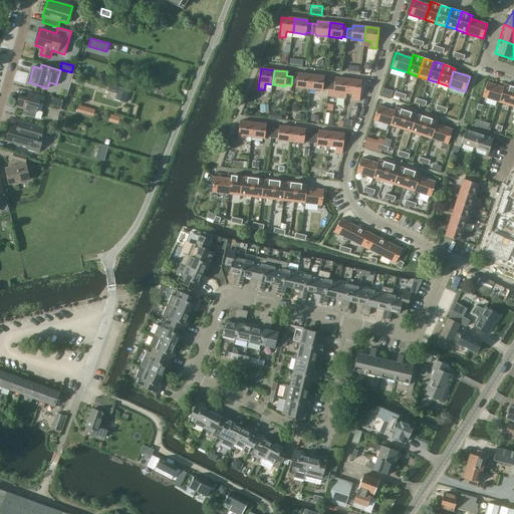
[(309,89),(311,75),(298,73),(297,76),(292,76),(291,85),(296,86),(296,87),(309,89)]
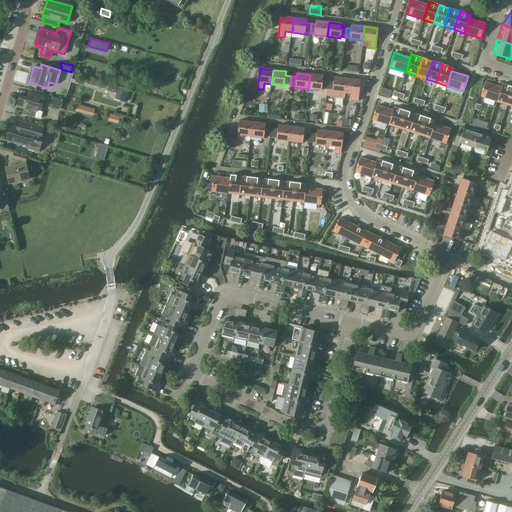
[(323,76),(310,75),(308,89),(321,90),(321,89),(327,89),(328,80),(322,79),(323,76)]
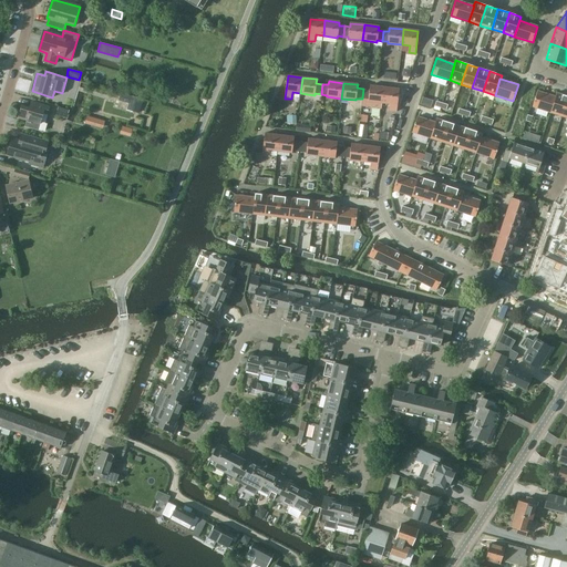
[(382,103),(384,88),(370,85),(370,90),(363,89),(362,99),(368,100),(368,102),(382,103)]
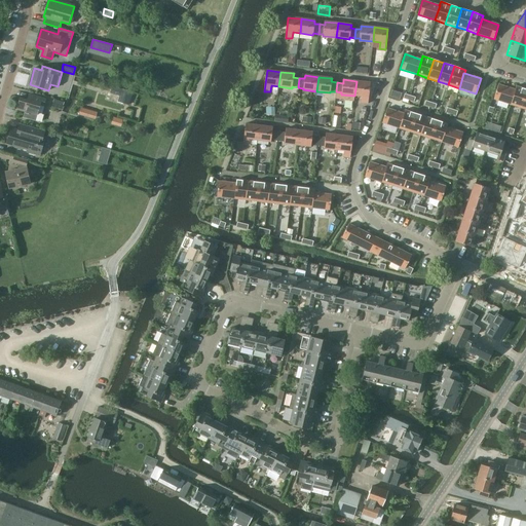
[(370,83),(357,81),(354,96),(362,97),(361,103),(368,104),(370,83)]
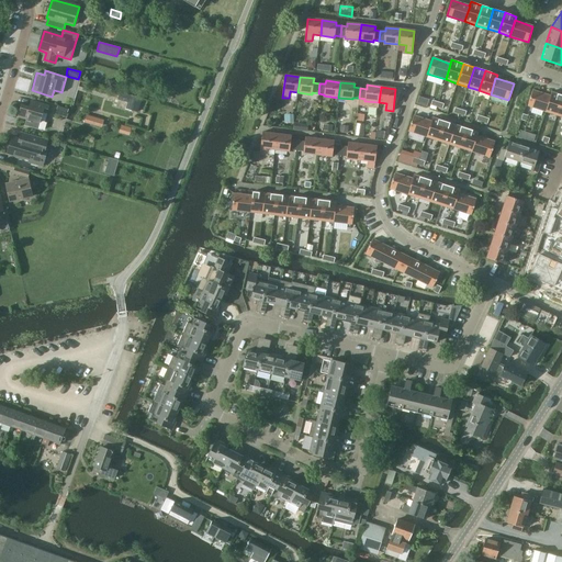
[(532,90),(527,105),(546,112),(550,96),(532,90)]
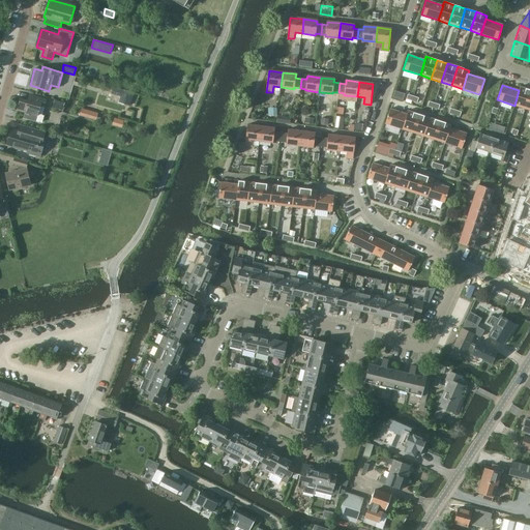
[(519,90),(514,106),(525,109),(529,92),(529,89),(520,87),(519,90)]
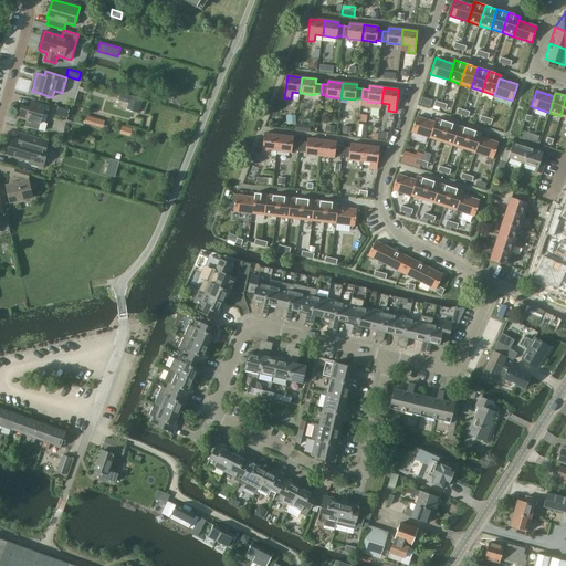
[(130,95),(127,109),(138,113),(143,100),(130,95)]
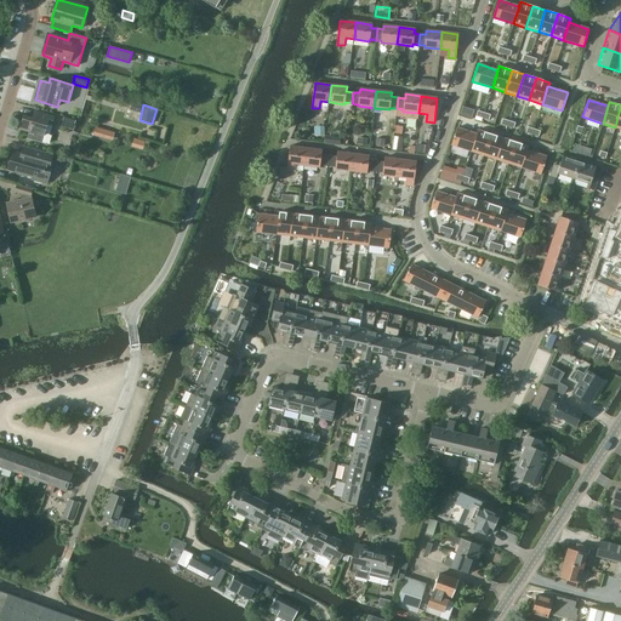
[(461,113),(472,115),(474,108),(463,106),(461,113)]
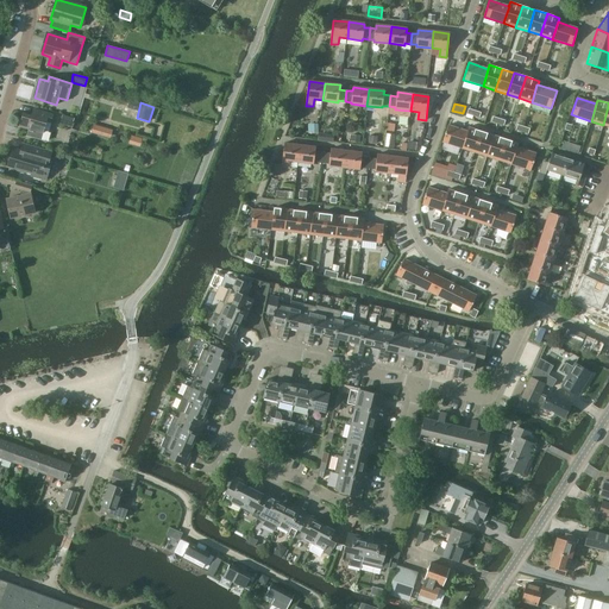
[(44,130),(46,121),(51,123),(54,114),(38,111),(37,117),(24,113),(19,126),(29,129),(26,136),(45,142),(49,131),(44,130)]
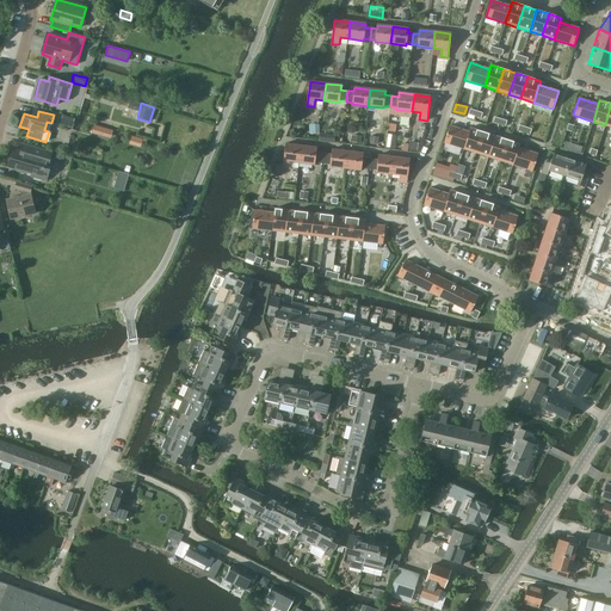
[(73,125),(75,117),(65,113),(62,123),(73,125)]
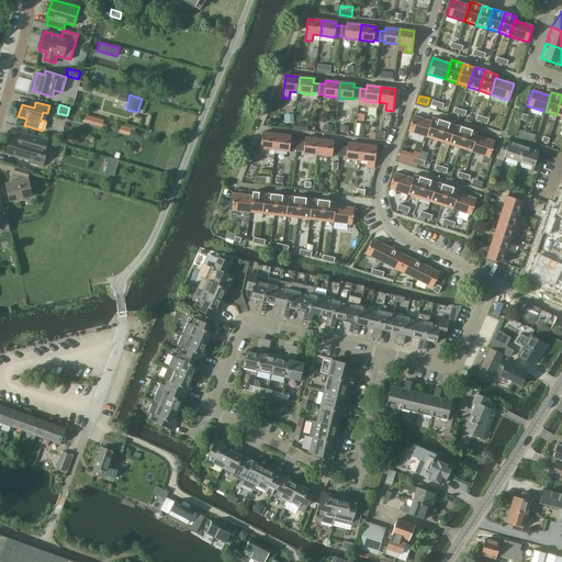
[(293,114),(284,114),(284,123),(293,122),(293,114)]
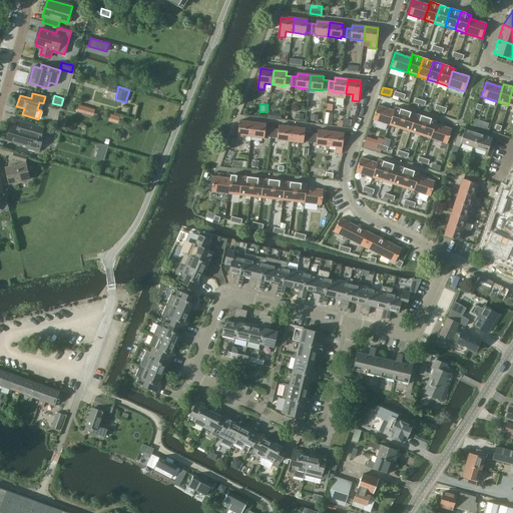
[(79,105),(77,111),(93,116),(95,109),(79,105)]
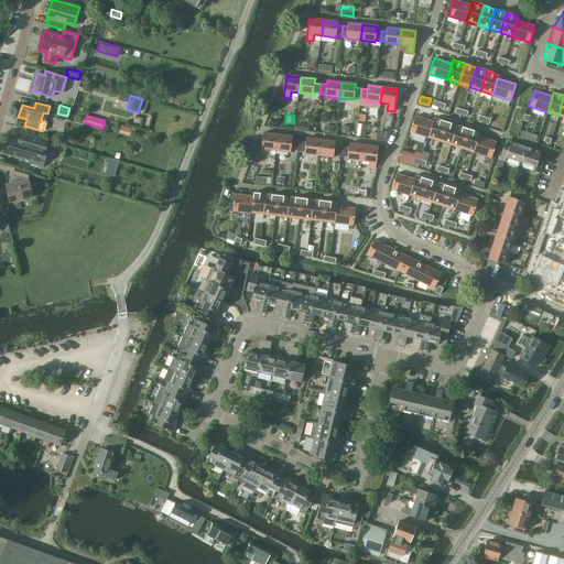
[(415,116),(410,131),(427,138),(433,121),(415,116)]
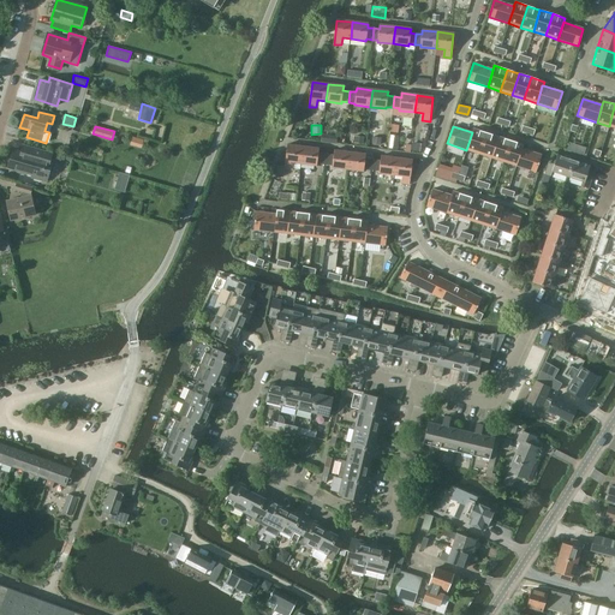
[(472,132),(466,150),(479,154),(485,132),(473,129),(472,132)]
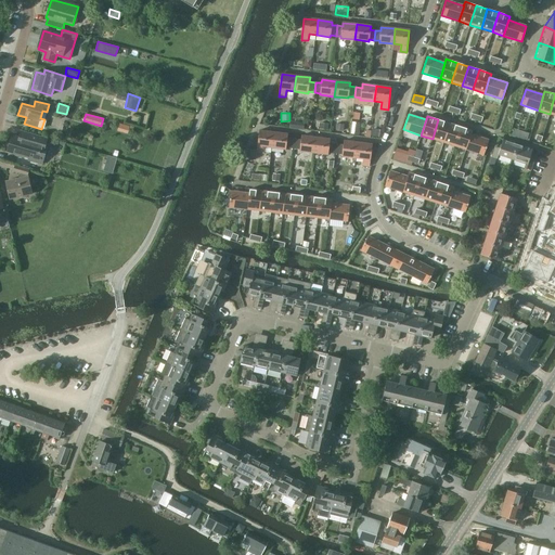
[(438,119),(433,139),(443,142),(450,124),(438,119)]
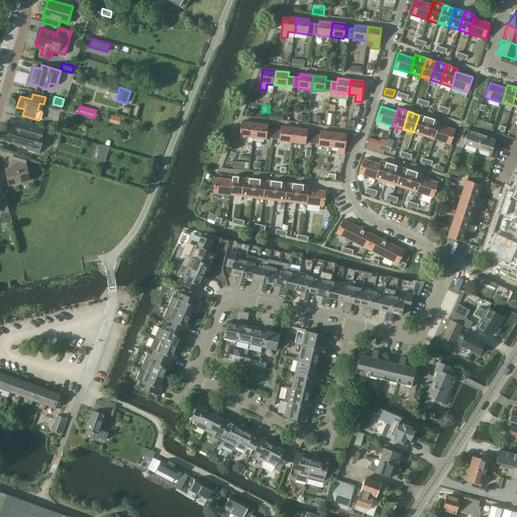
[(113,114),(110,120),(119,123),(121,117),(113,114)]
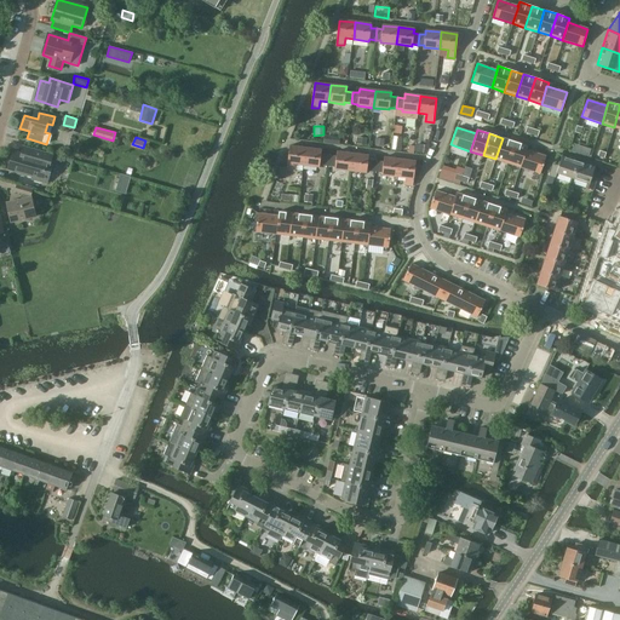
[(394,137),(392,149),(401,150),(402,137),(394,137)]
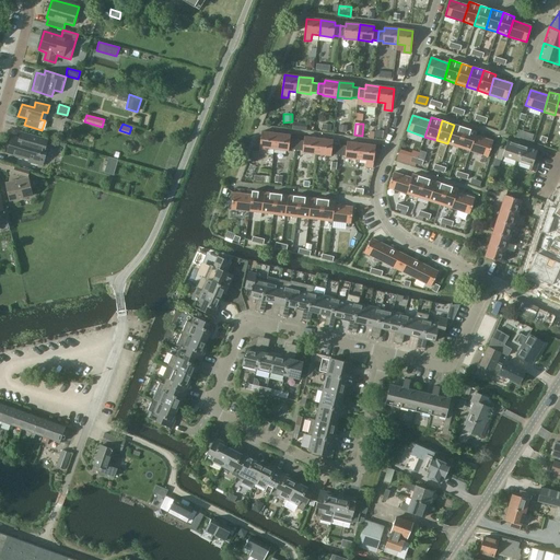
[(454,125),(447,143),(458,148),(465,128),(454,125)]
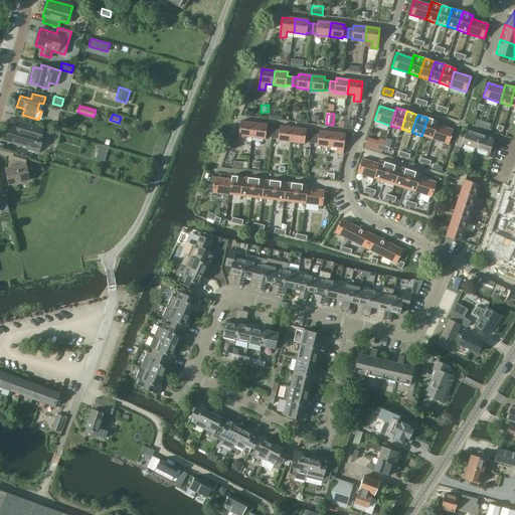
[(427,118),(421,136),(433,139),(437,125),(438,125),(439,121),(427,118)]
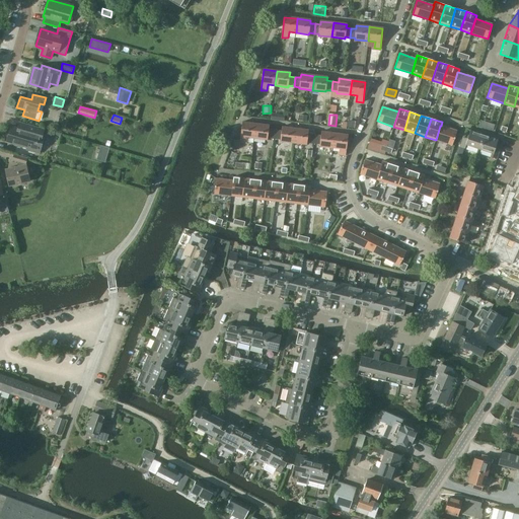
[(44,129),(36,127),(20,122),(18,129),(11,127),(7,142),(27,148),(26,150),(40,153),(44,137),(42,136),(44,129)]
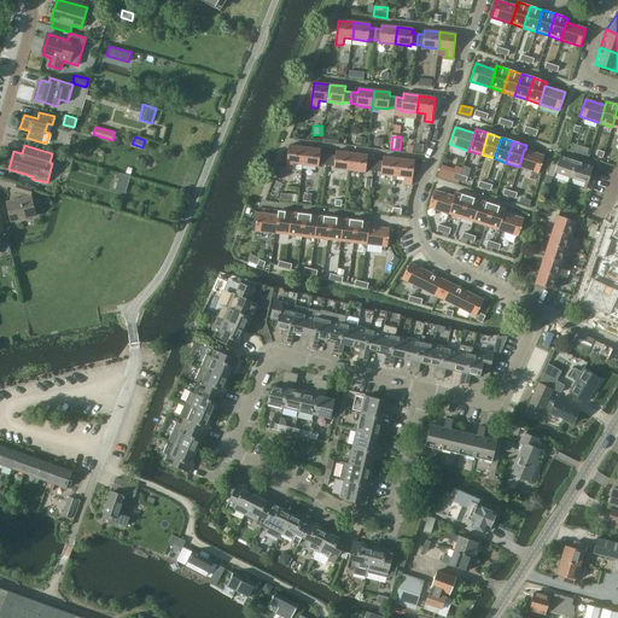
[(304,164),(307,147),(289,146),(286,170),(293,170),(295,163),(304,164)]
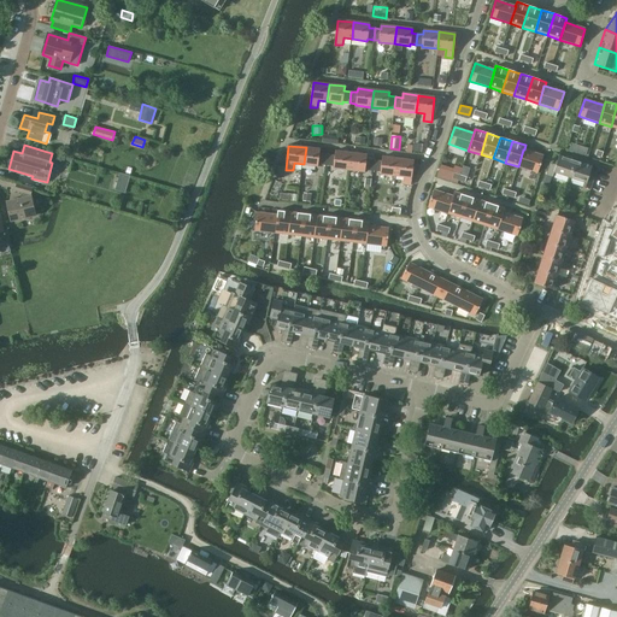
[(319,150),(306,147),(304,164),(317,166),(318,164),(325,165),(327,154),(318,153),(319,150)]
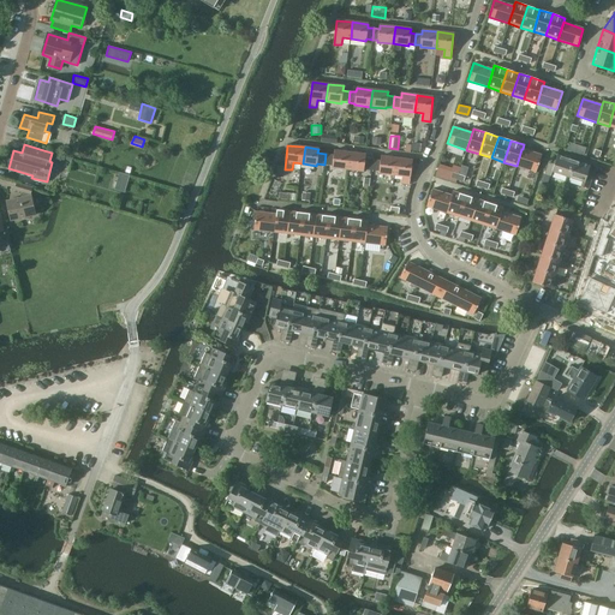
[(521,149),(517,166),(536,172),(542,155),(523,149),(521,149)]
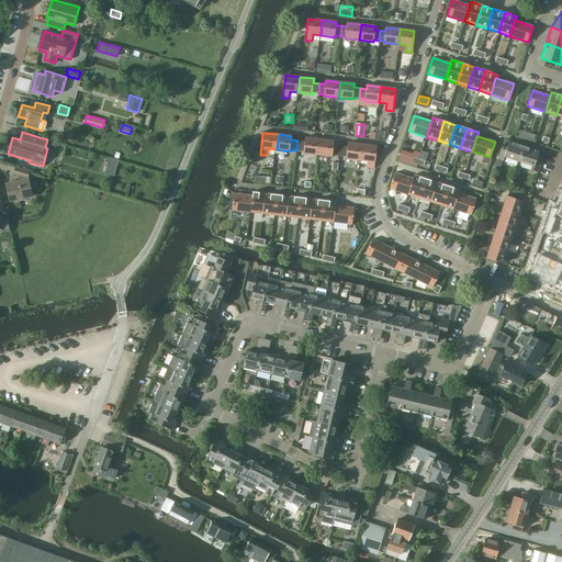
[(317,155),(319,139),(305,137),(305,142),(298,141),(296,150),(304,150),(304,153),(317,155)]
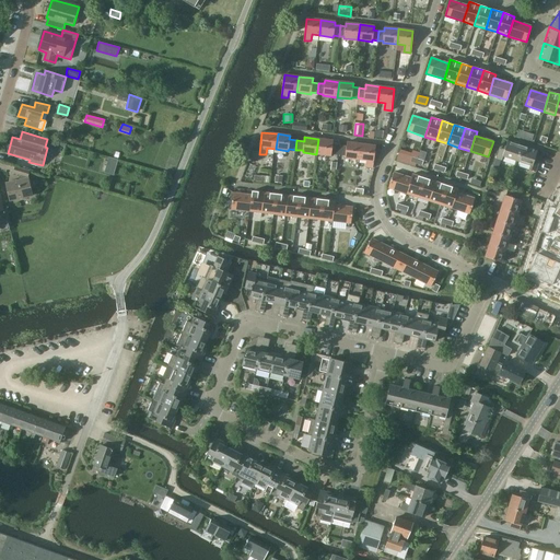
[(333,140),(318,139),(316,154),(330,155),(330,154),(338,154),(339,144),(331,144),(333,140)]
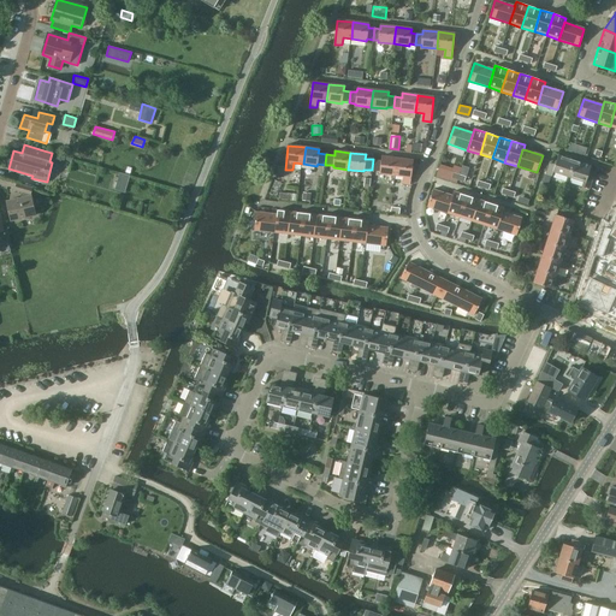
[(555,165),(549,164),(545,175),(551,177),(552,172),(569,177),(574,161),(558,155),(555,165)]
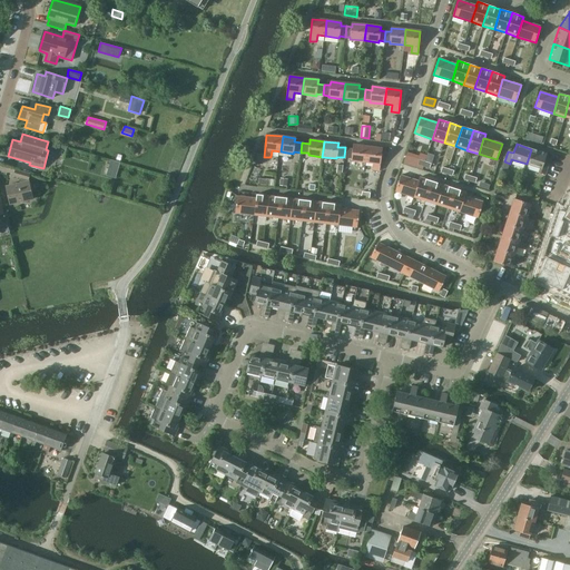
[(363,161),(365,146),(353,145),(353,148),(345,147),(344,157),(352,158),(352,160),(363,161)]
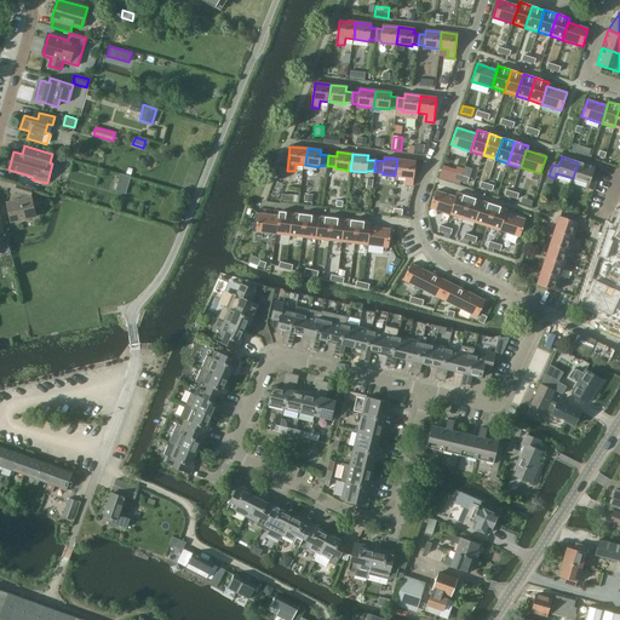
[(415,161),(397,159),(395,176),(406,177),(405,184),(413,185),(415,161)]
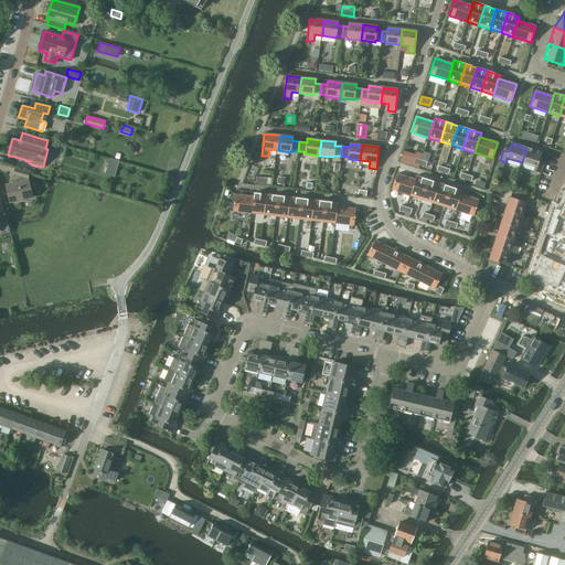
[(542,152),(526,148),(522,162),(536,168),(535,171),(541,173),(544,163),(539,161),(542,152)]
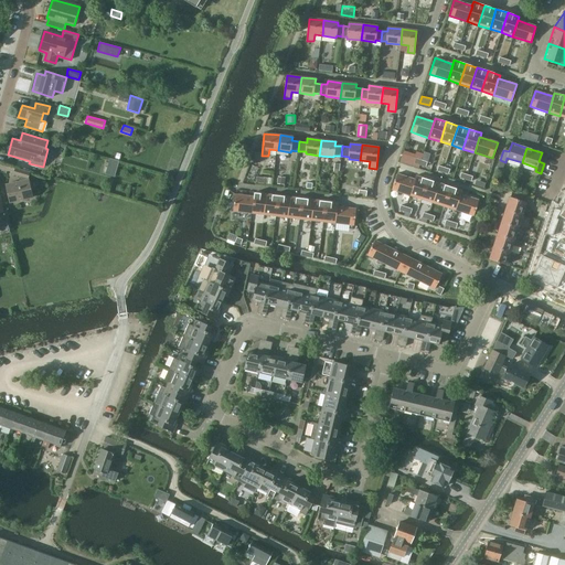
[(252,166),(247,178),(254,180),(258,168),(252,166)]
